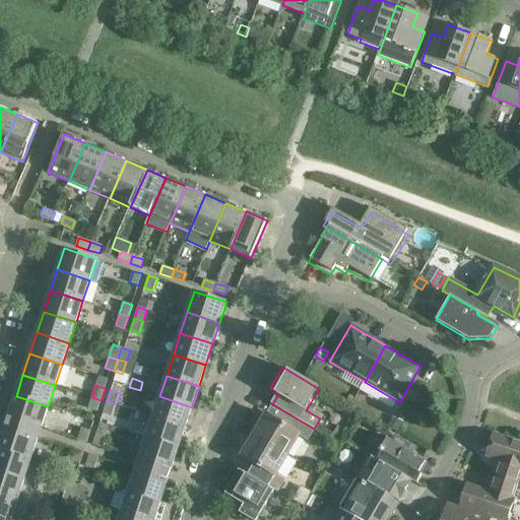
[(16,396),(9,416),(7,421),(40,432),(42,427),(48,406),(16,396)]
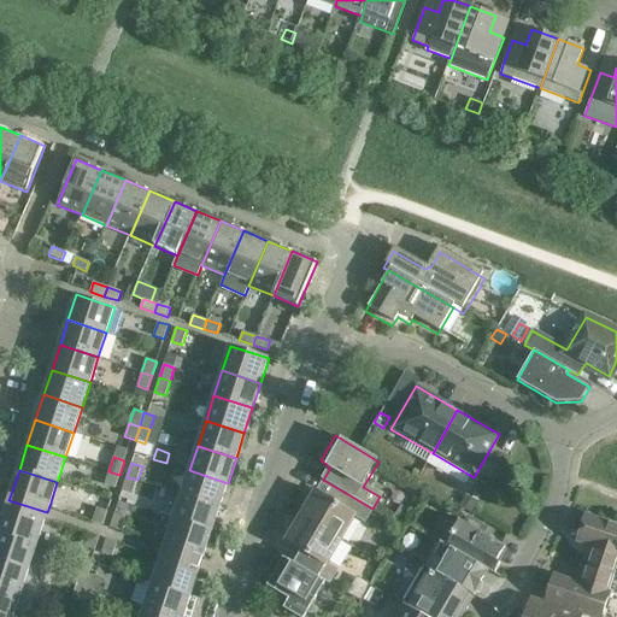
[(219,507),(228,483),(189,470),(181,495),(219,507)]
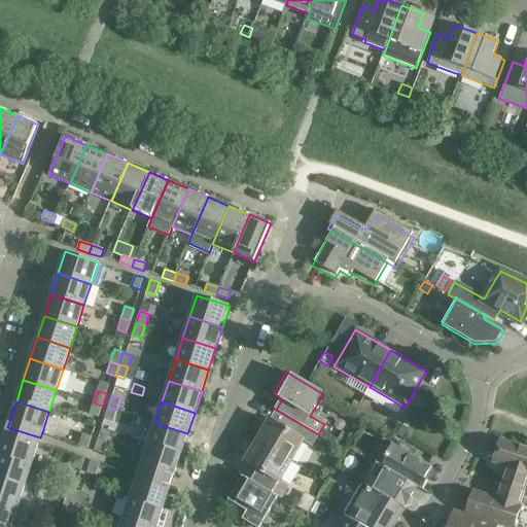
[(102,406),(93,402),(90,414),(98,417),(102,406)]
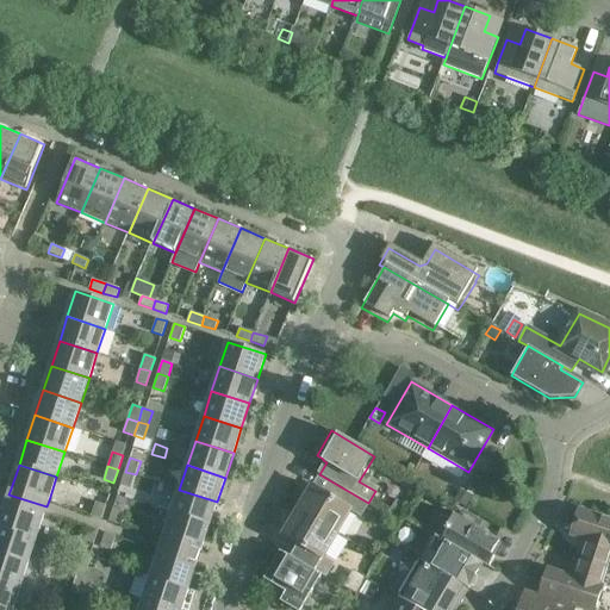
[(125,472),(120,485),(131,489),(136,474),(125,472)]
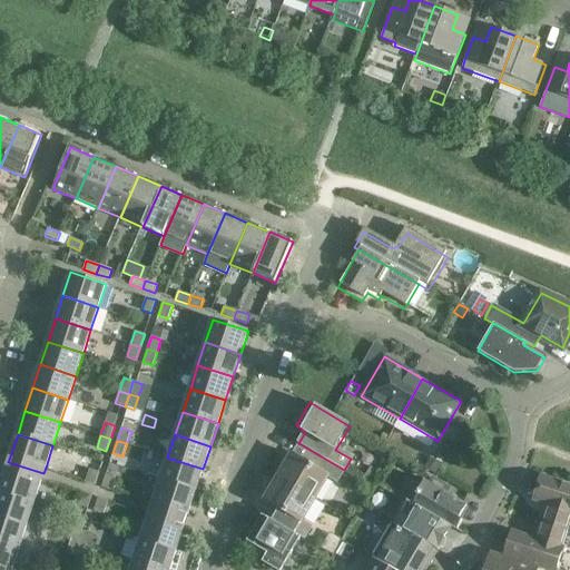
[(298,443),(278,477),(322,502),(335,480),(338,482),(344,470),(298,443)]
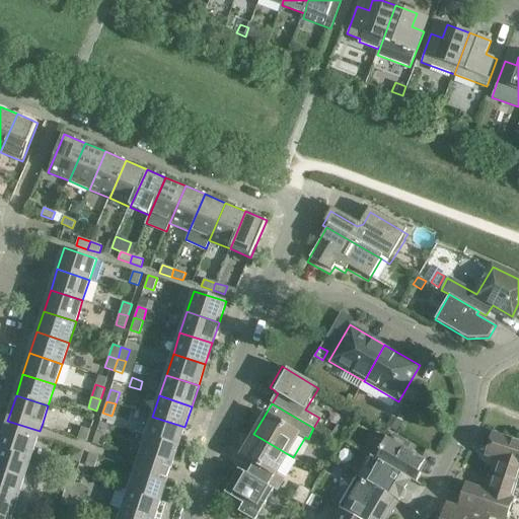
[(398,415),(391,427),(400,432),(408,421),(398,415)]
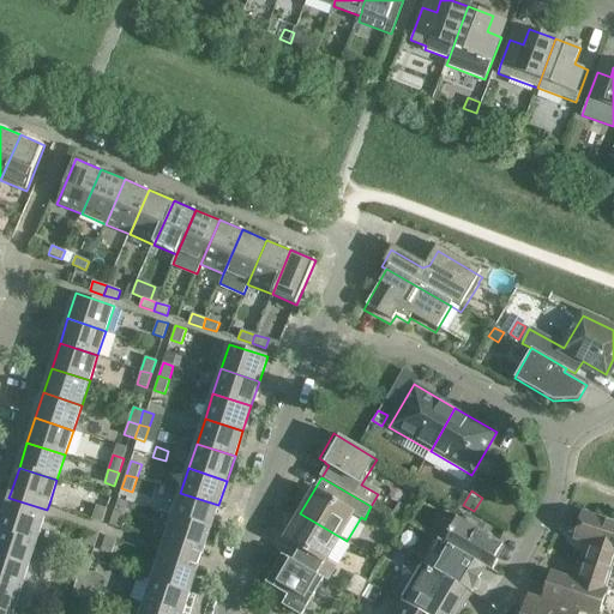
[(210,530),(218,505),(180,493),(172,518),(210,530)]
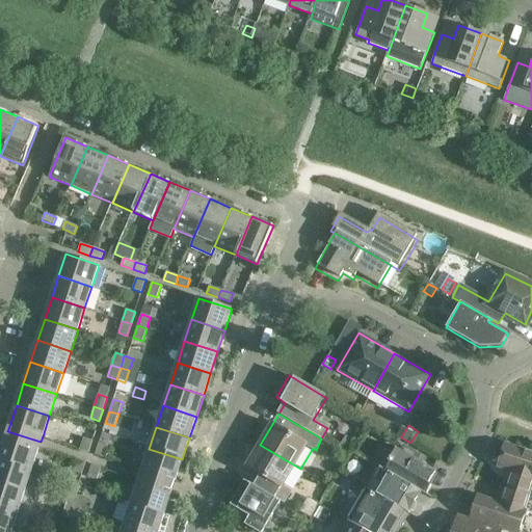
[(7,431),(0,454),(0,458),(32,469),(38,447),(41,442),(7,431)]
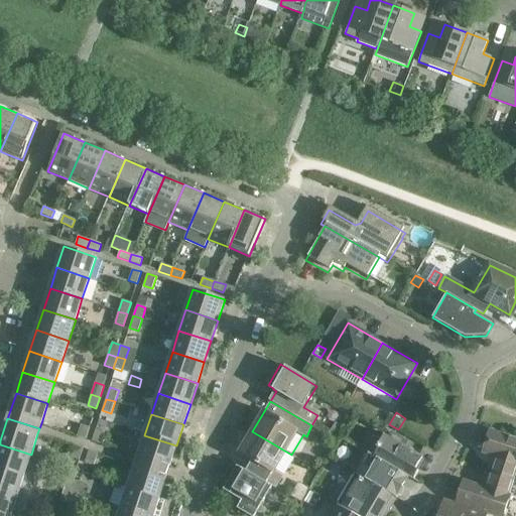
[(329,434),(339,440),(345,429),(336,423),(329,434)]
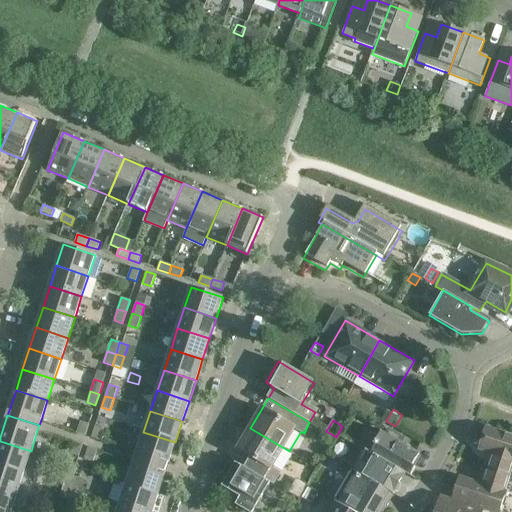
[(81,421),(77,433),(86,436),(89,424),(81,421)]
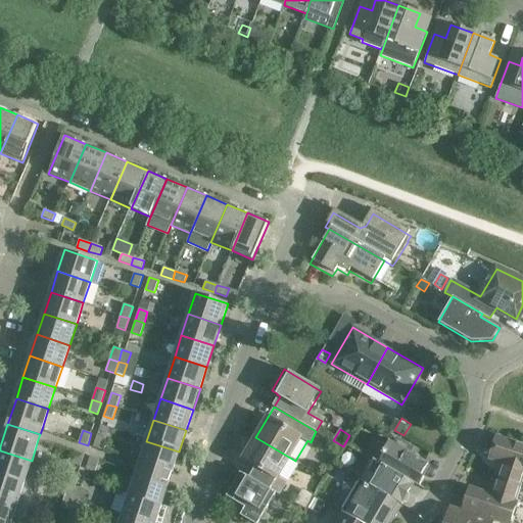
[(106,438),(97,435),(93,447),(102,449),(106,438)]
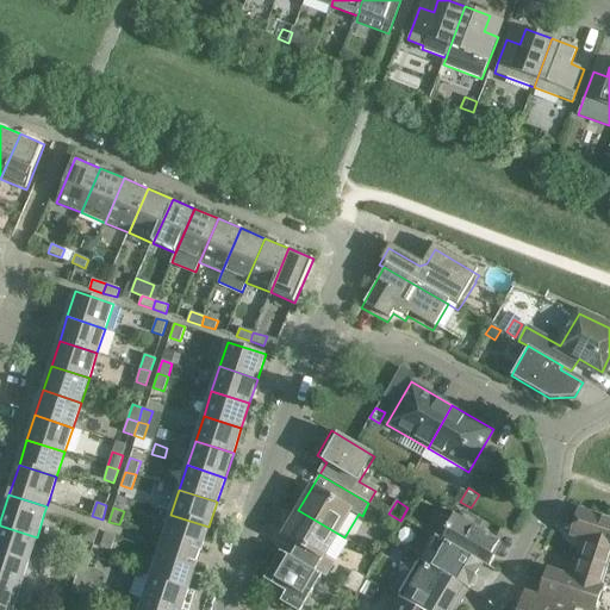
[(585,541),(580,558),(608,566),(609,558),(609,517),(580,508),(571,536),(585,541)]
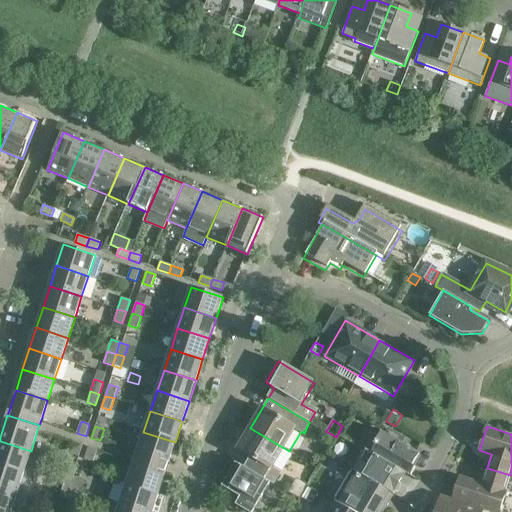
[(232,460),(236,462),(271,482),(273,483),(280,473),(277,471),(289,451),(250,428),(232,460)]
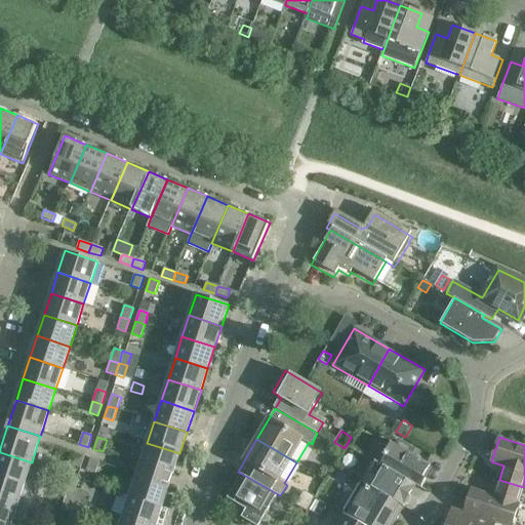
[(391,442),(377,463),(417,486),(431,466),(391,442)]
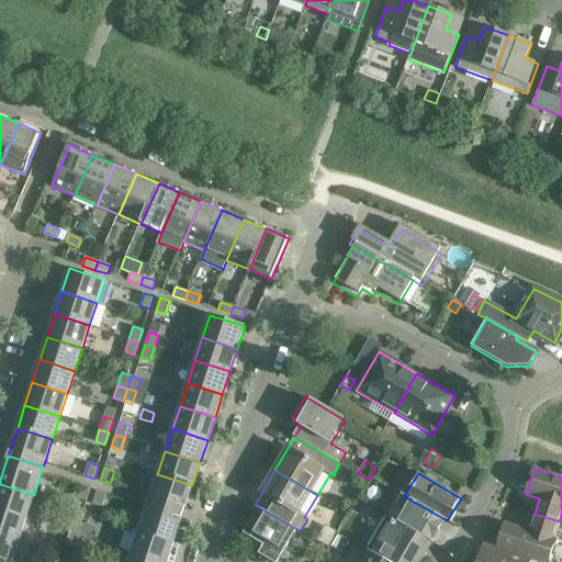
[(183,513),(192,485),(157,474),(148,502),(183,513)]
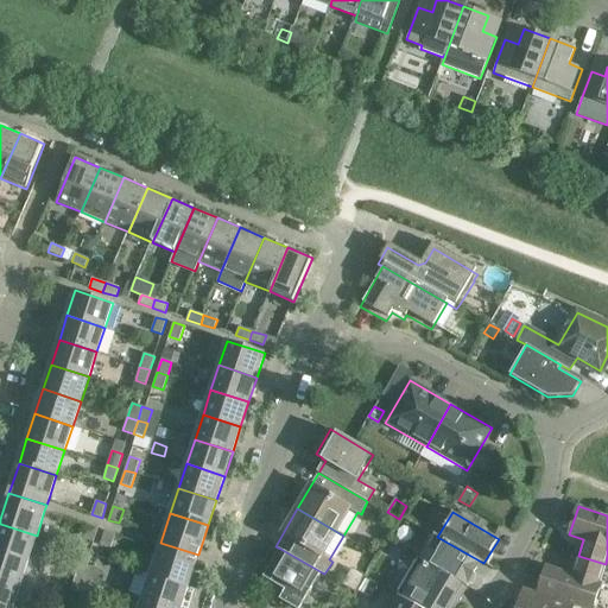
[(0,524),(0,551),(29,561),(37,536),(0,524)]
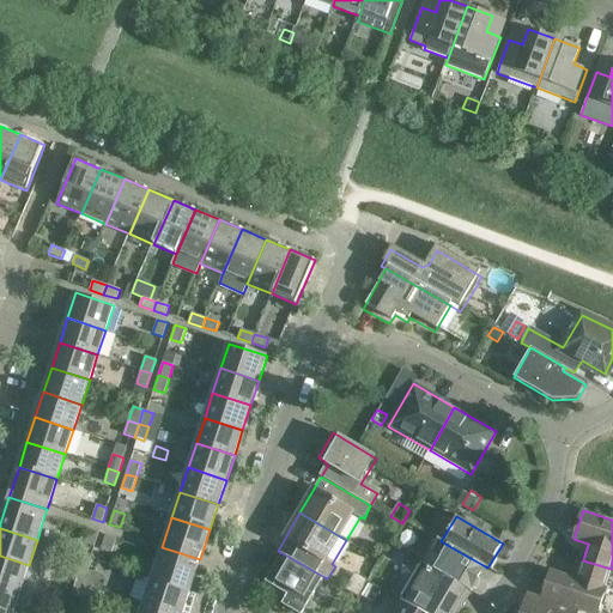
[(99,533),(89,529),(84,542),(95,546),(99,533)]
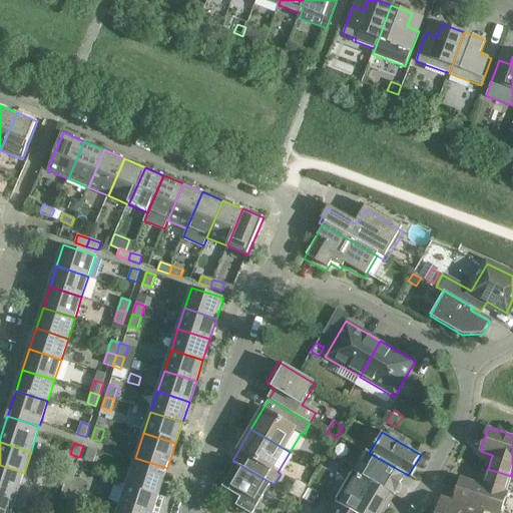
[(88,448),(85,459),(93,462),(97,451),(88,448)]
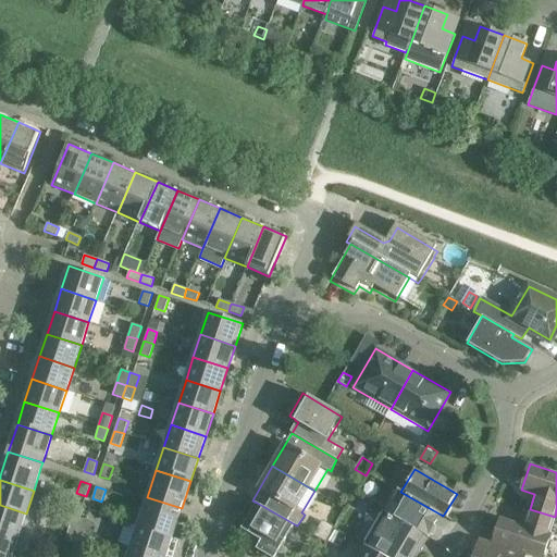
[(400,492),(387,512),(429,536),(435,530),(443,516),(400,492)]
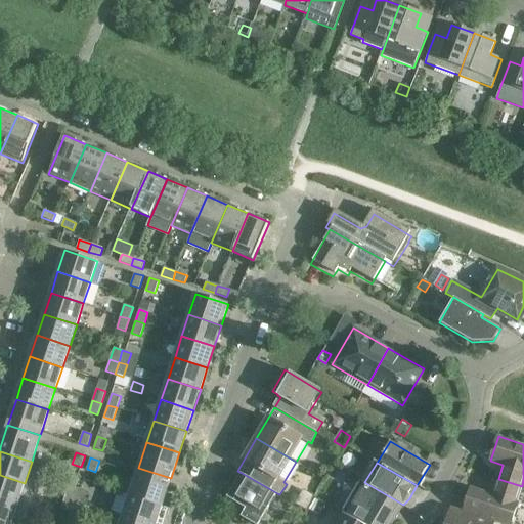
[(138,468),(130,494),(163,505),(171,478),(138,468)]
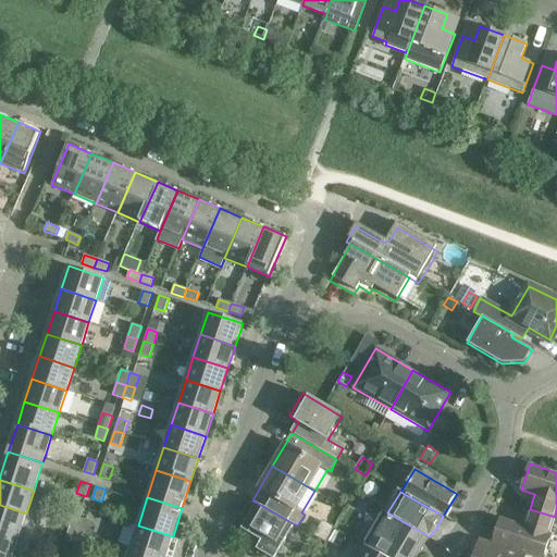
[(274,556),(295,524),(257,503),(242,529),(261,541),(256,549),(269,556),(274,556)]
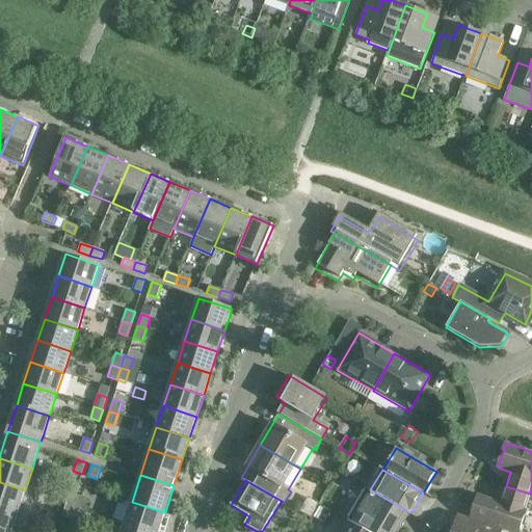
[(0,482),(0,506),(18,512),(25,490),(0,482)]
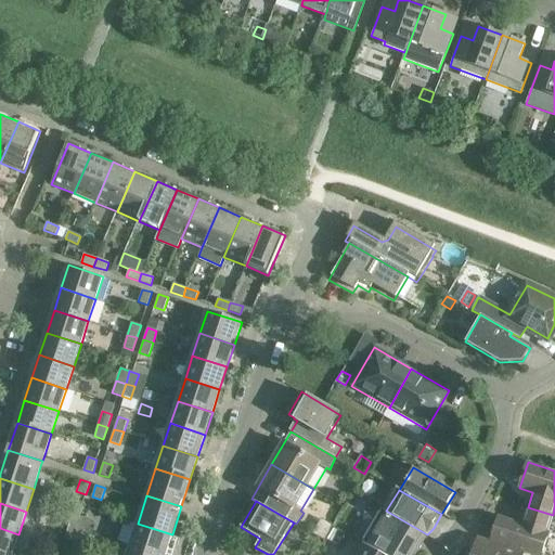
[(499,517),(490,541),(525,553),(531,554),(542,554),(549,533),(547,533),(553,515),(528,507),(523,524),(499,517)]
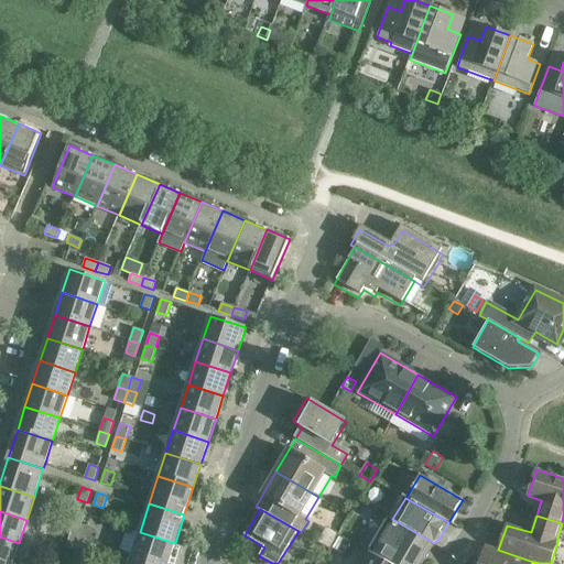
[(392,519),(370,553),(389,563),(415,563),(430,542),(433,543),(434,543),(392,519)]
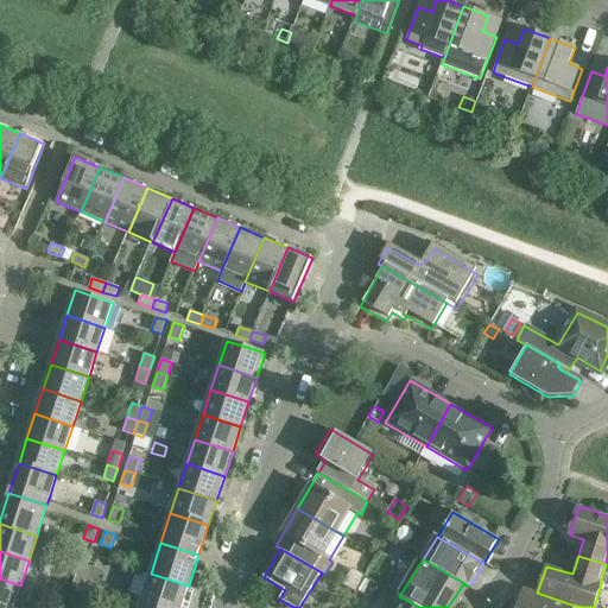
[(532,562),(527,571),(537,576),(543,565),(532,562)]
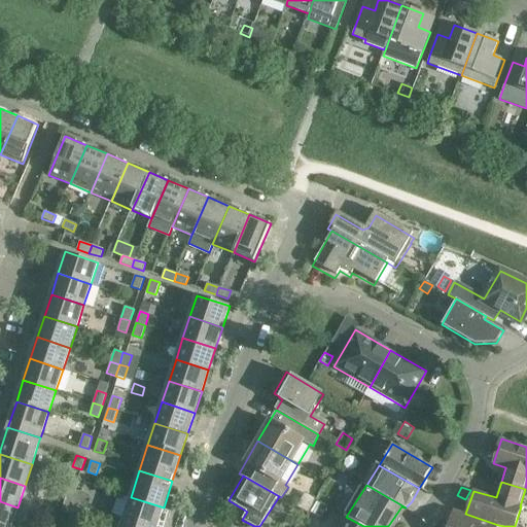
[(69,488),(65,499),(74,502),(77,491),(69,488)]
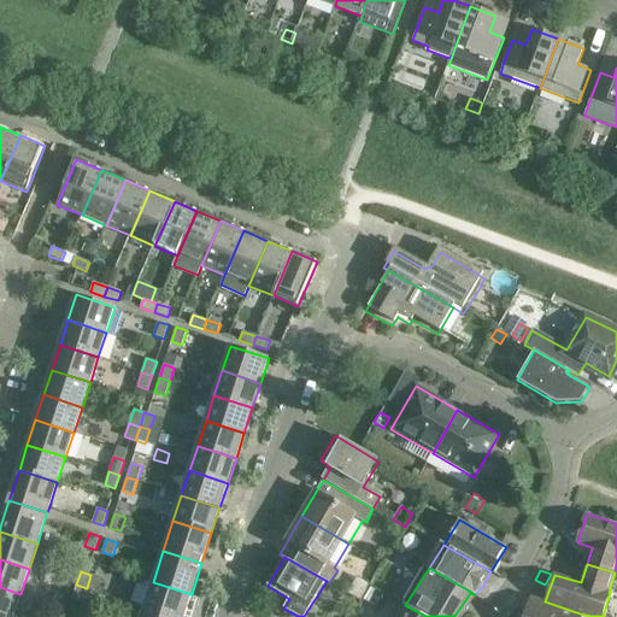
[(90,575),(87,588),(97,592),(101,577),(90,575)]
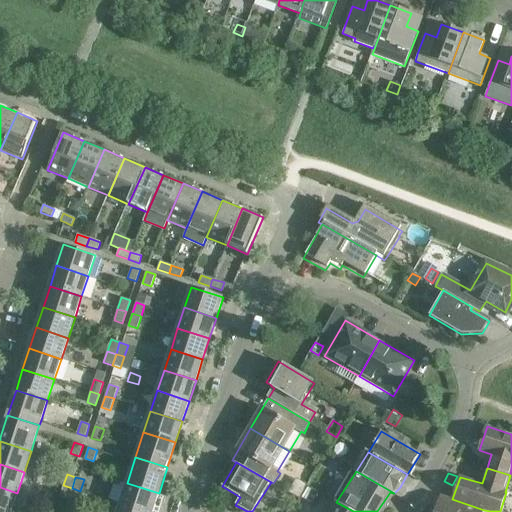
[(127,483),(120,504),(146,511),(152,511),(159,493),(127,483)]
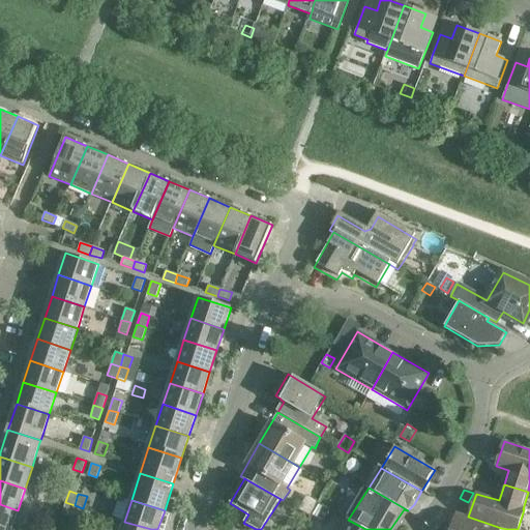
[(75,505),(65,502),(61,514),(70,518),(75,505)]
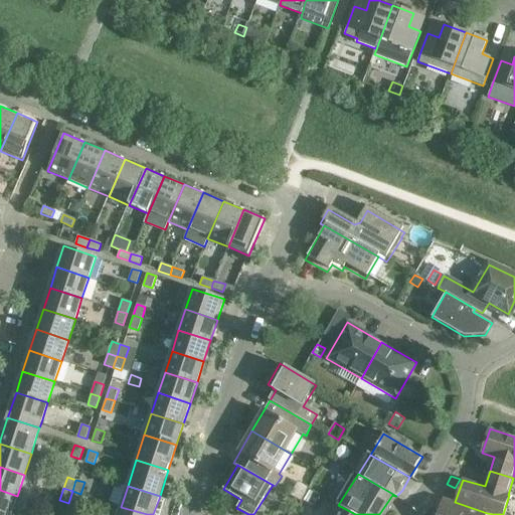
[(0,490),(0,513),(5,514),(10,514),(17,496),(0,490)]
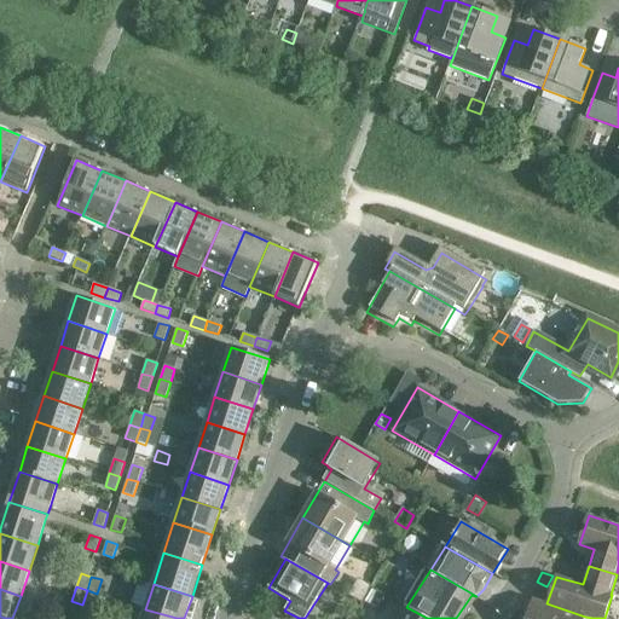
[(87,590),(82,605),(92,607),(97,594),(87,590)]
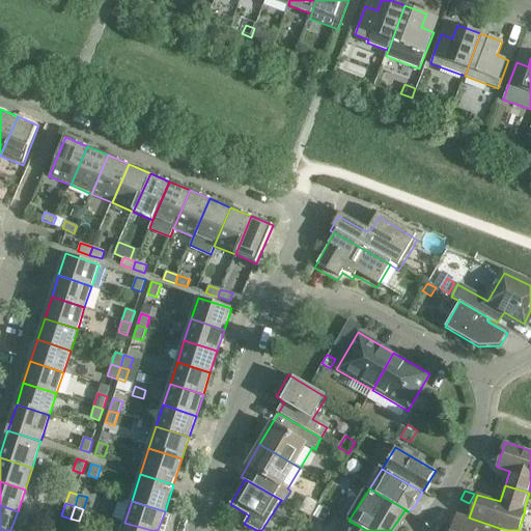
[(452,530),(451,530),(501,530),(502,529),(469,518),(469,519),(472,520),(468,530),(466,530),(456,528),(452,530)]
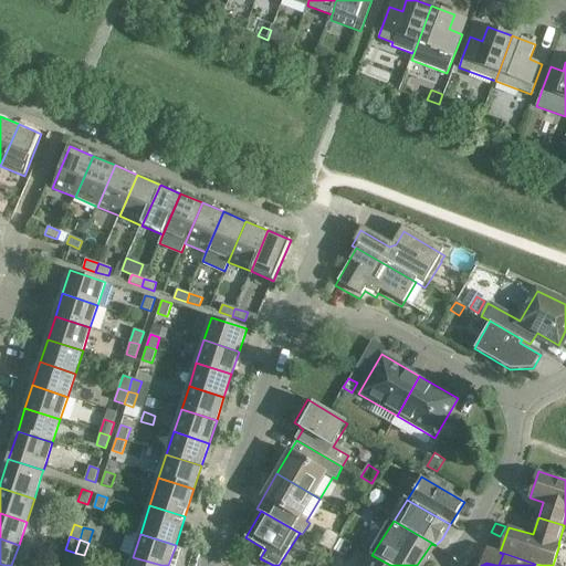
[(390,565),(371,555),(365,565),(390,565)]
